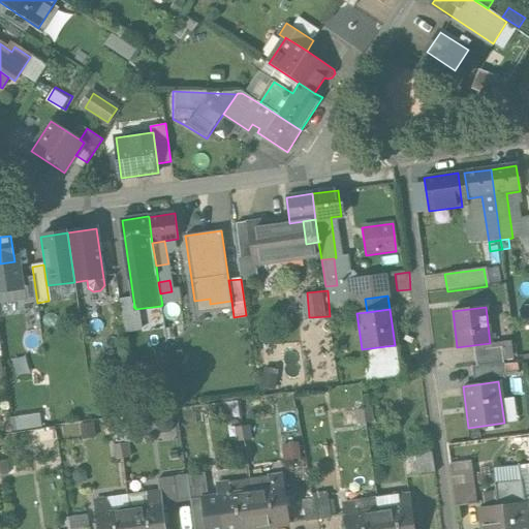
[(370,408),(364,409),(366,424),(372,423),(370,408)]
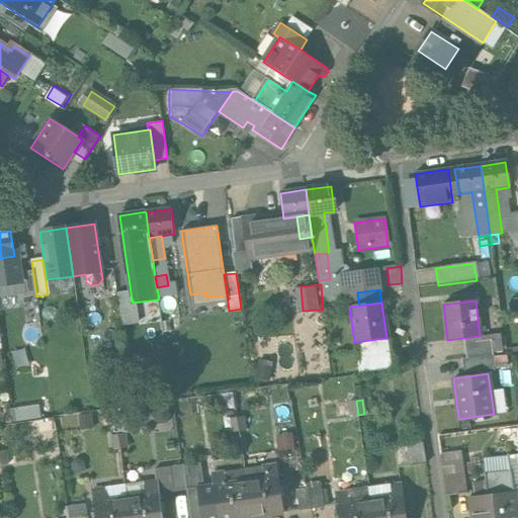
[(358,415),(356,401),(349,402),(351,416),(358,415)]
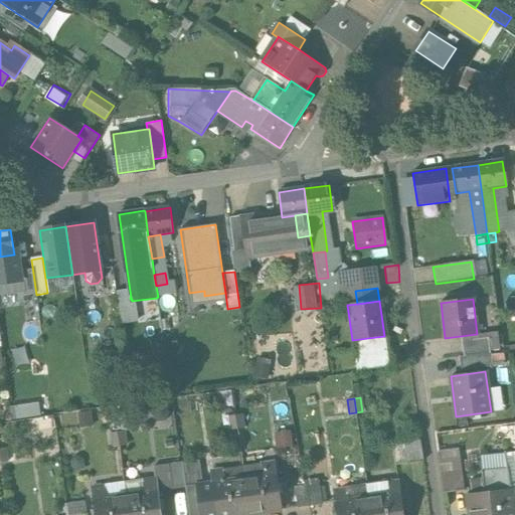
[(14,403),(15,417),(46,415),(45,402),(14,403)]
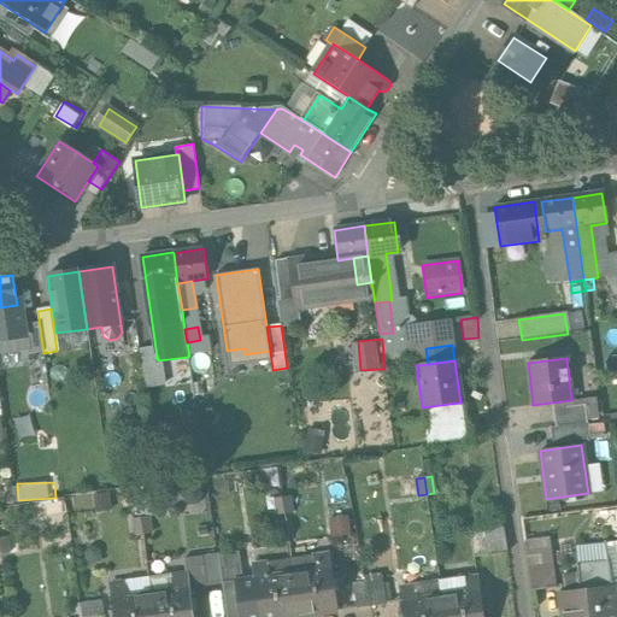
[(291,498),(282,499),(285,516),(293,515),(291,498)]
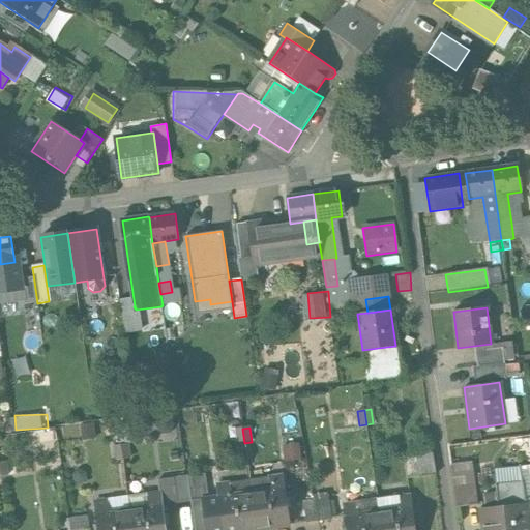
[(242,429),(236,430),(237,443),(244,443),(242,429)]
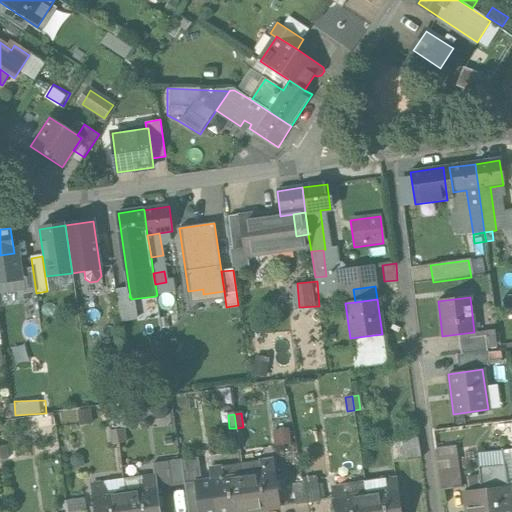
[(124,429),(117,430),(119,444),(126,443),(124,429)]
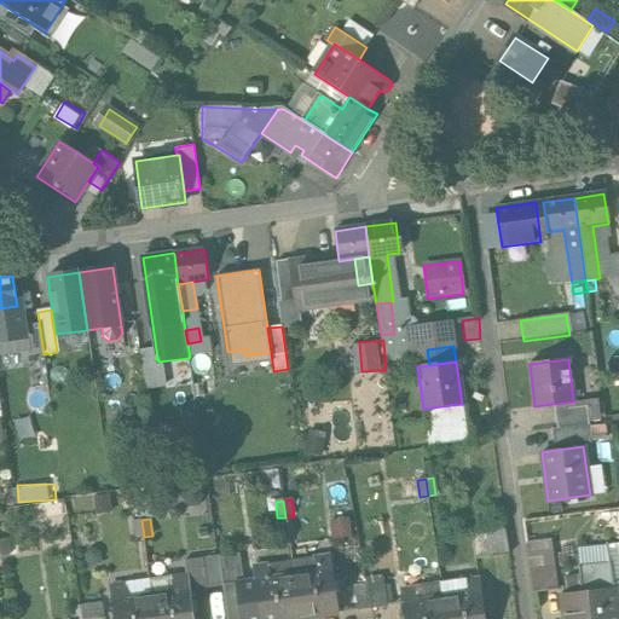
[(142,520),(133,521),(136,538),(144,537),(142,520)]
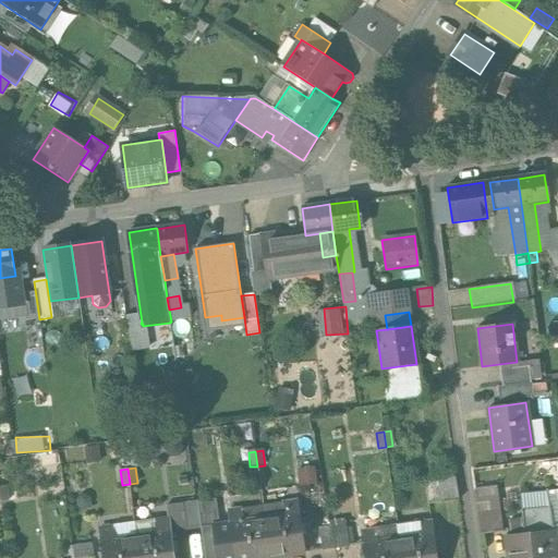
[(465,495),(461,474),(429,480),(434,500),(465,495)]
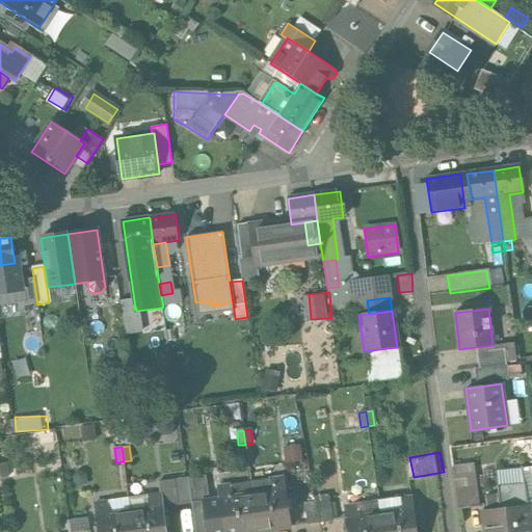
[(494,476),(480,478),(483,509),(497,508),(494,476)]
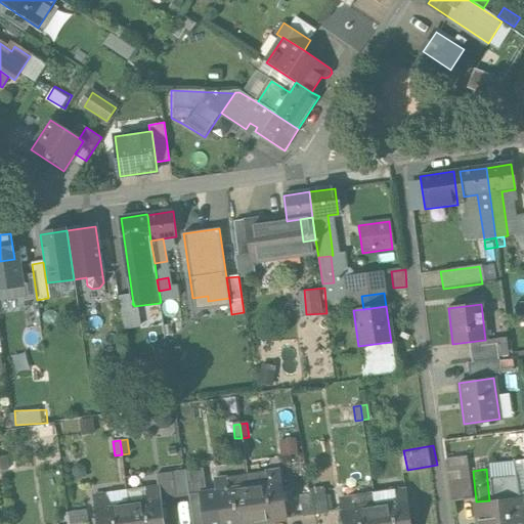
[(185,472),(172,474),(175,498),(188,496),(185,472)]
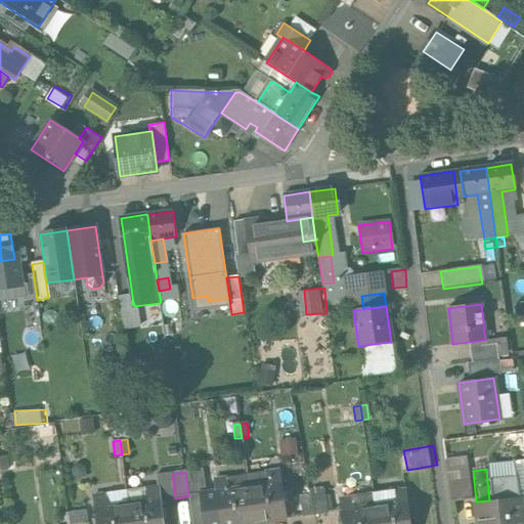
[(279,472),(267,473),(269,485),(281,483),(279,472)]
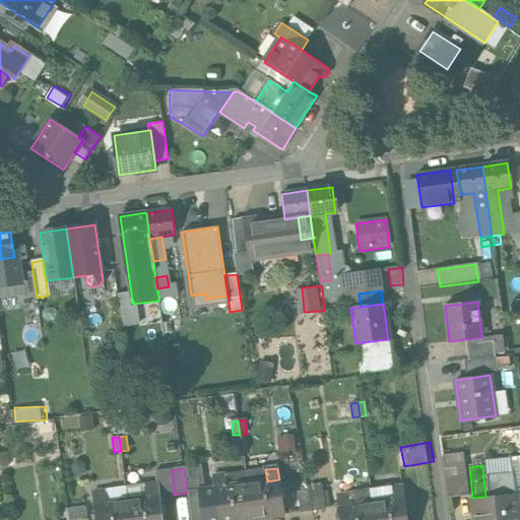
[(245,472),(213,476),(218,519),(251,519),(247,484),(245,472)]
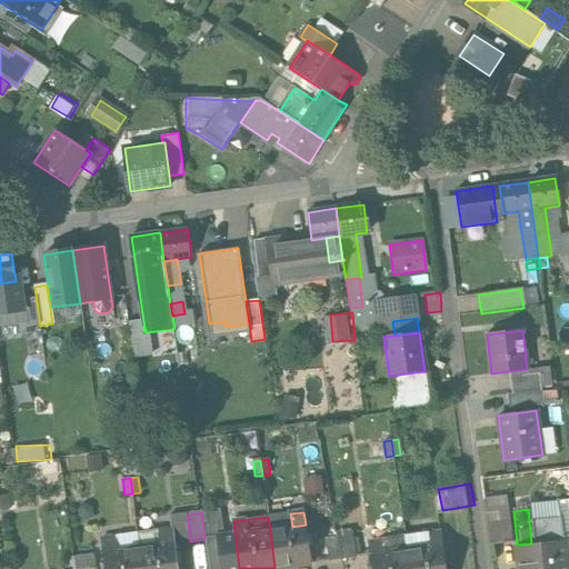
[(561,518),(536,521),(539,556),(530,557),(531,568),(568,568),(566,541),(563,541),(561,518)]
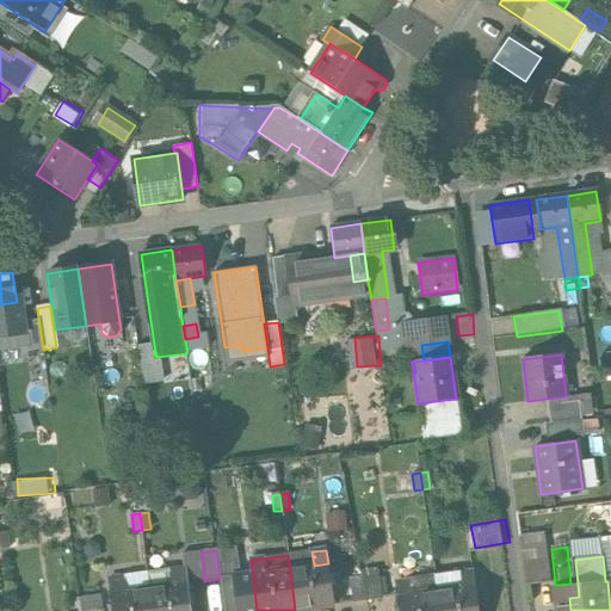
[(314,566),(290,569),(295,610),(297,610),(334,606),(328,563),(314,566)]
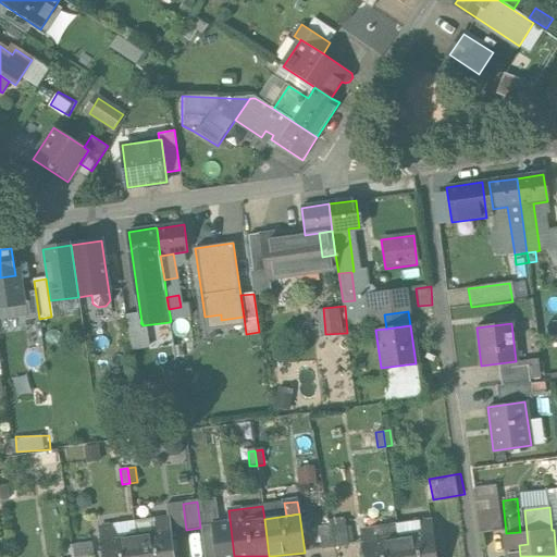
[(344,518),(330,520),(334,547),(348,545),(344,518)]
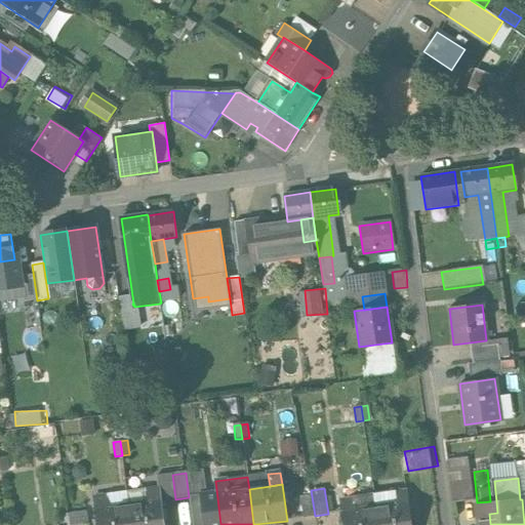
[(160,489),(148,491),(150,502),(162,501),(160,489)]
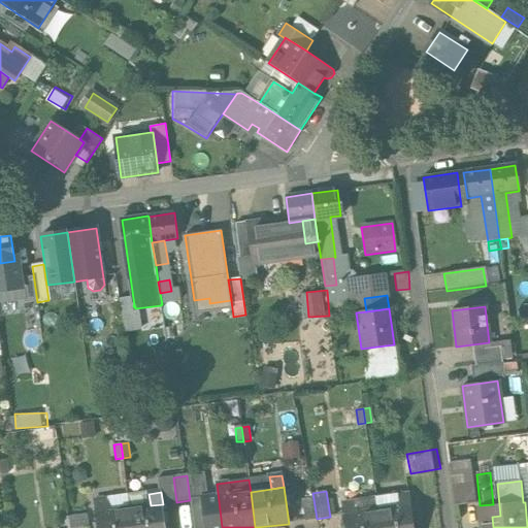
[(413,527),(408,494),(375,498),(378,527),(413,527)]
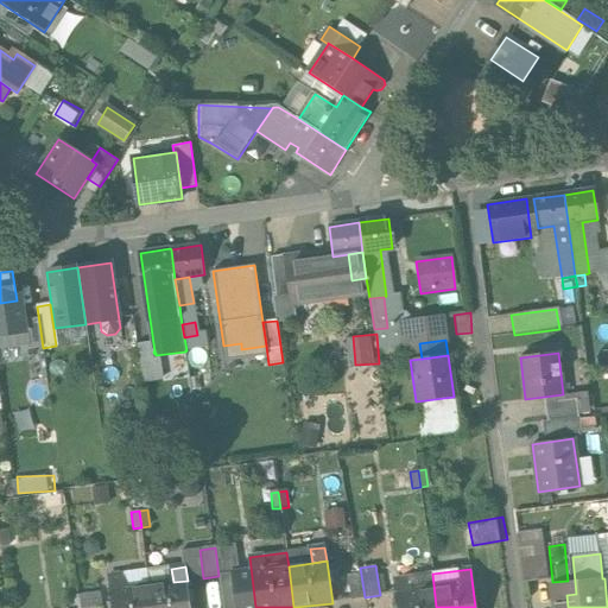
[(244,607),(240,574),(219,576),(223,607),(244,607)]
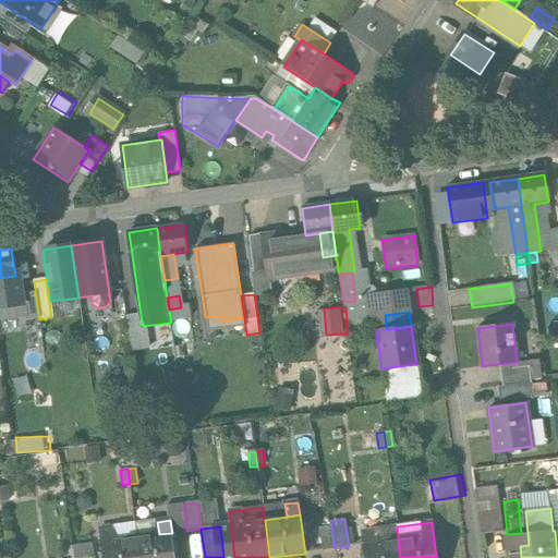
[(400,557),(397,526),(362,532),(365,557),(400,557)]
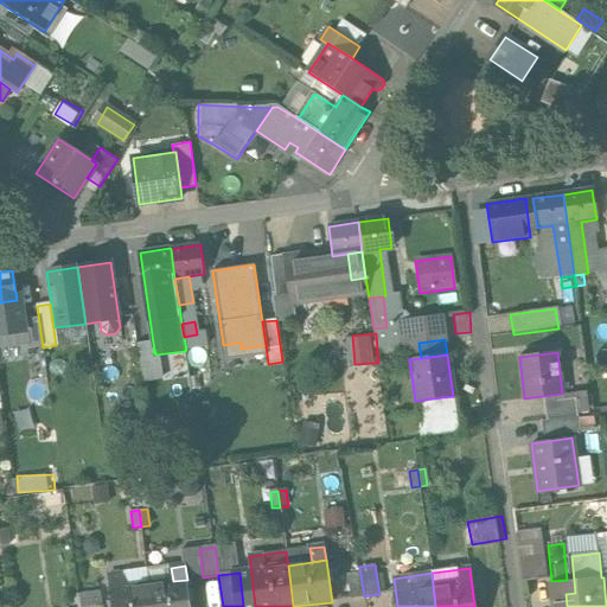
[(123,574),(109,576),(112,590),(126,588),(123,574)]
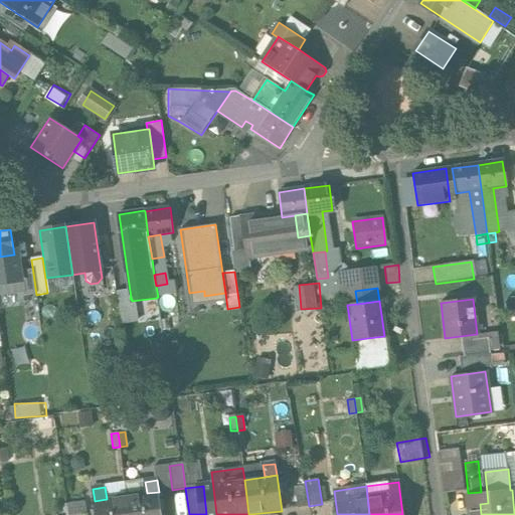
[(147,493),(127,496),(129,514),(161,514),(159,492),(147,493)]
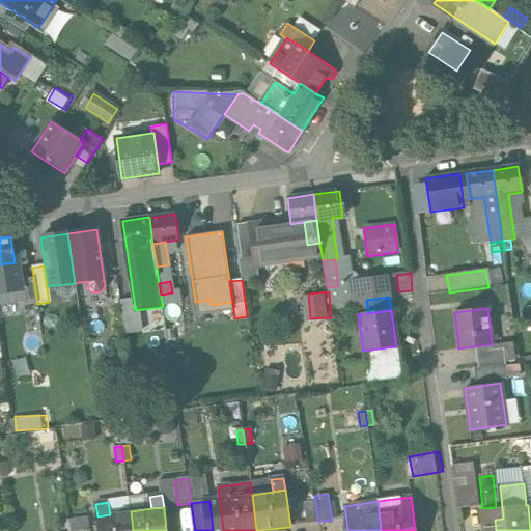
[(110,514),(98,516),(99,530),(133,530),(131,511),(110,514)]
